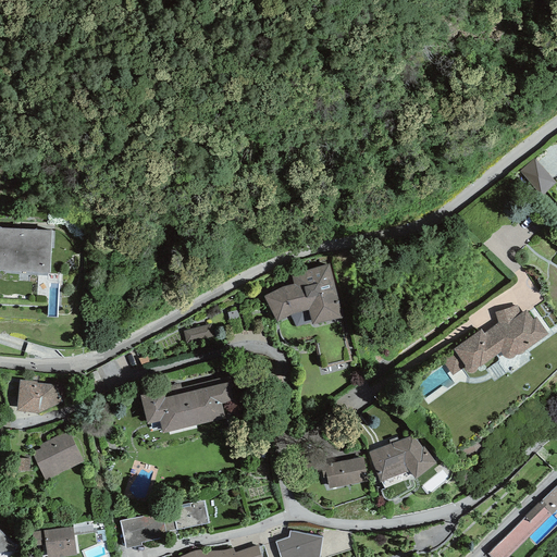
[(556,183),(534,158),(519,171),(541,196),(556,183)]
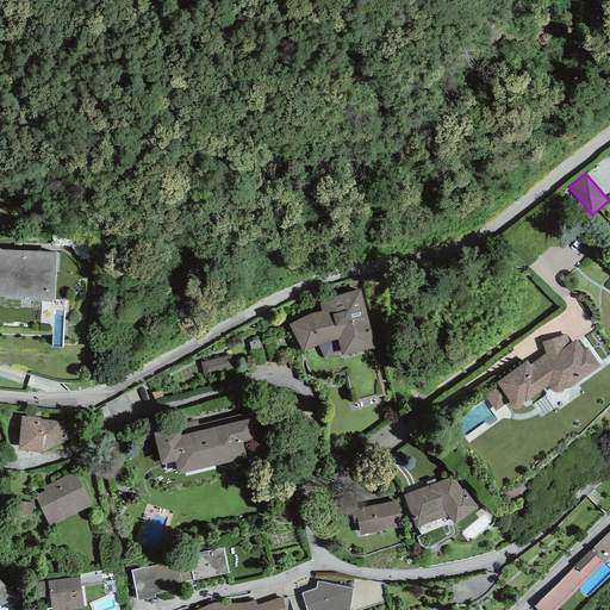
[(56,253),(0,249),(0,296),(55,299),(56,253)]
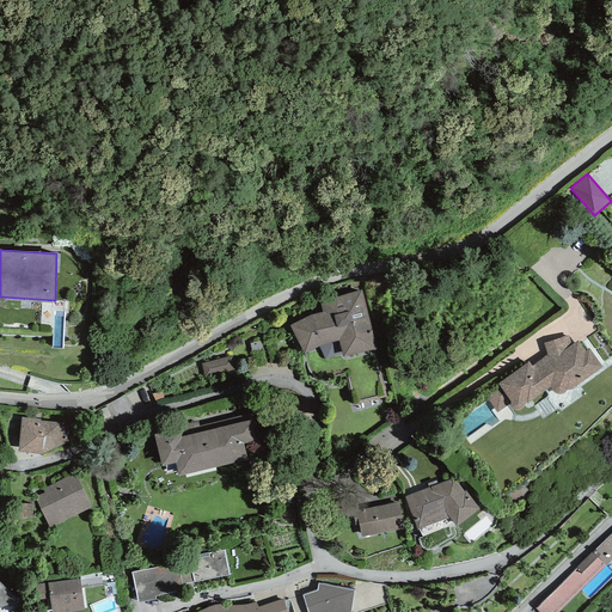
[(323,312),(314,314),(291,325),(304,354),(319,347),(325,359),(343,354),(343,357),(378,348),(362,289),(319,300),(323,312)]
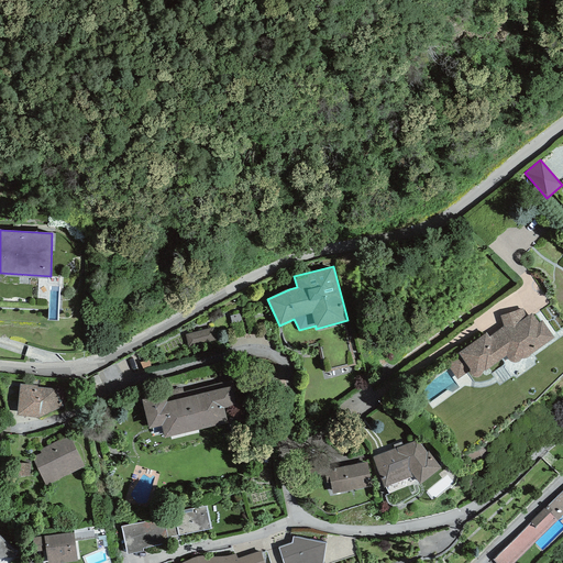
[(531,354),(554,338),(542,321),(539,322),(531,313),(526,317),(522,309),(500,316),(504,327),(489,337),(486,333),(457,353),(461,356),(446,365),(457,379),(470,371),(470,373),(471,375),(472,376),(474,377),(476,377),(479,376),(481,375),(482,374),(483,372),(506,356),(507,357),(508,360),(509,361),(511,362),(514,363),(516,363),(519,362),(520,361),(521,359),(523,360),(526,359),(528,357),(530,356),(531,354)]
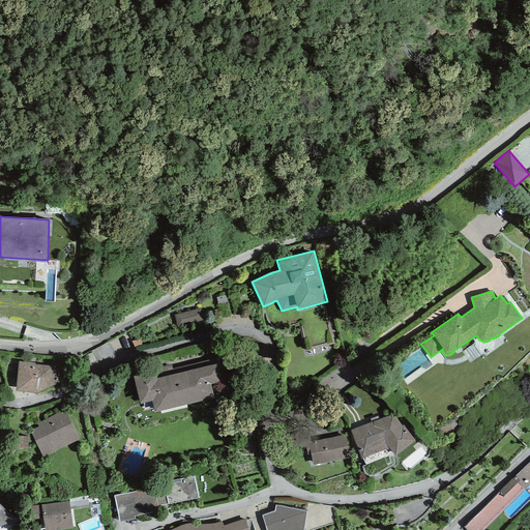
[(218,305),(228,302),(226,294),(215,297),(218,305)]
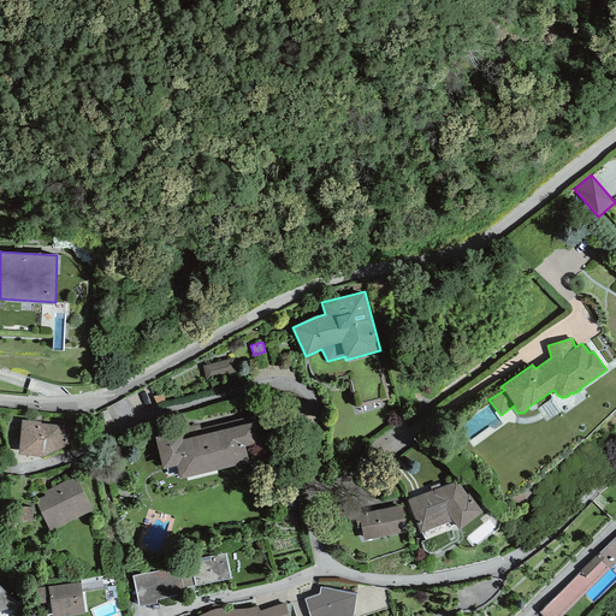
[(237,372),(234,359),(202,366),(206,380),(237,372)]
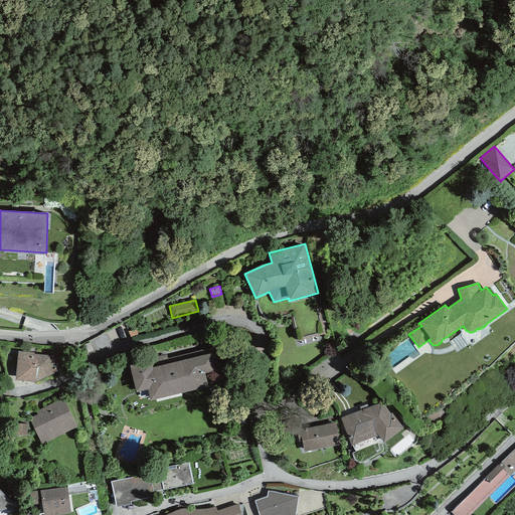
[(167,355),(129,364),(137,392),(148,389),(151,400),(208,386),(205,373),(217,370),(211,347),(168,358),(167,355)]
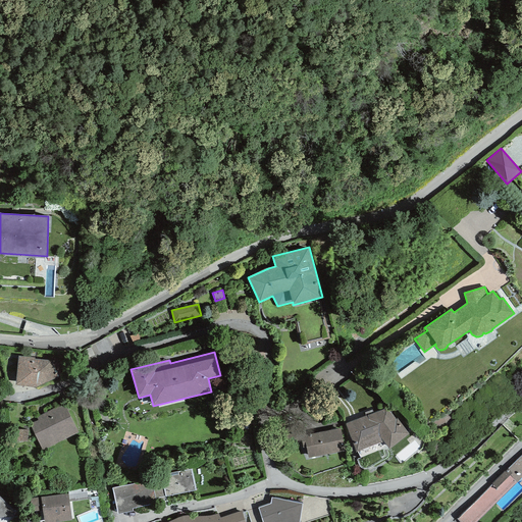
[(35,357),(18,356),(15,385),(36,387),(60,376),(61,361),(35,359),(35,357)]
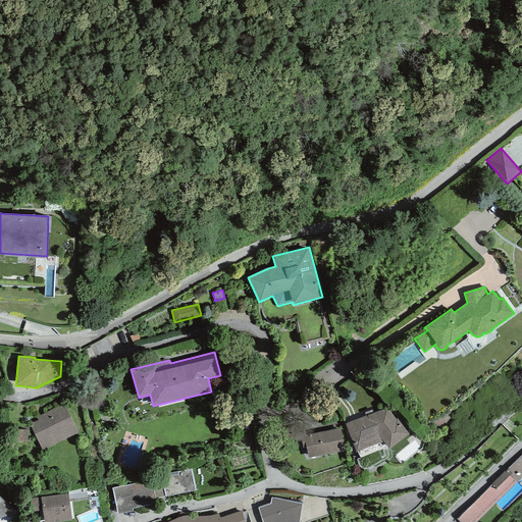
[(38,420),(30,424),(42,451),(79,433),(64,403),(37,416),(38,420)]
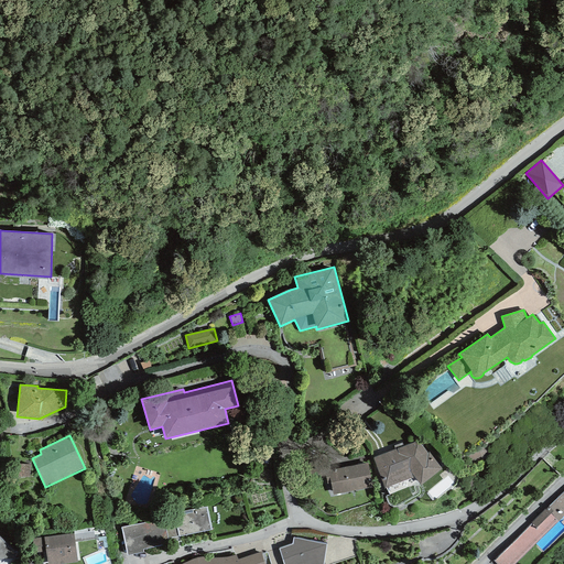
[(415,442),(373,457),(386,488),(414,477),(420,485),(442,468),(430,452),(427,453),(421,444),(416,444),(415,442)]
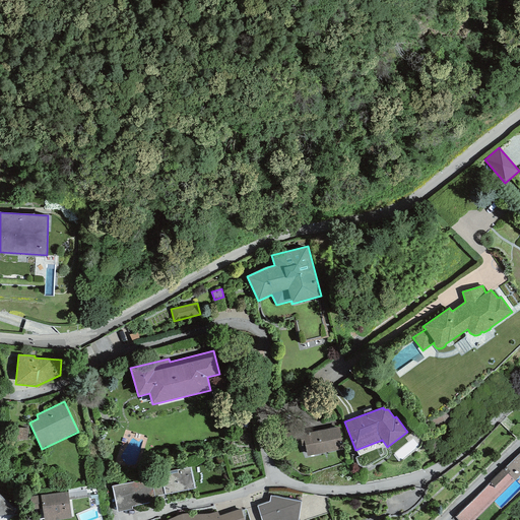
[(303,424),(279,428),(282,442),(301,439),(302,446),(306,446),(308,456),(343,449),(338,427),(305,434),(303,424)]
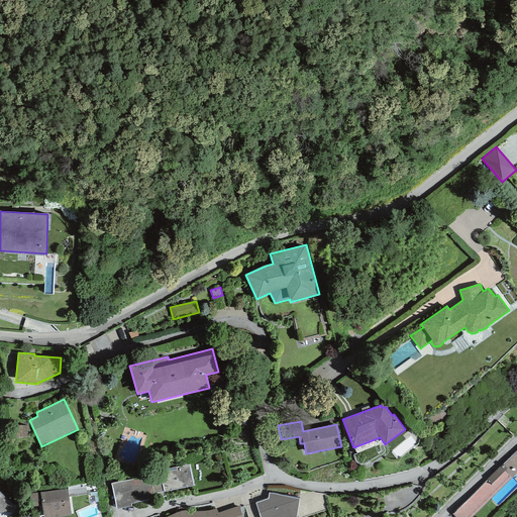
[(516,449),(502,466),(513,477),(516,473),(516,449)]
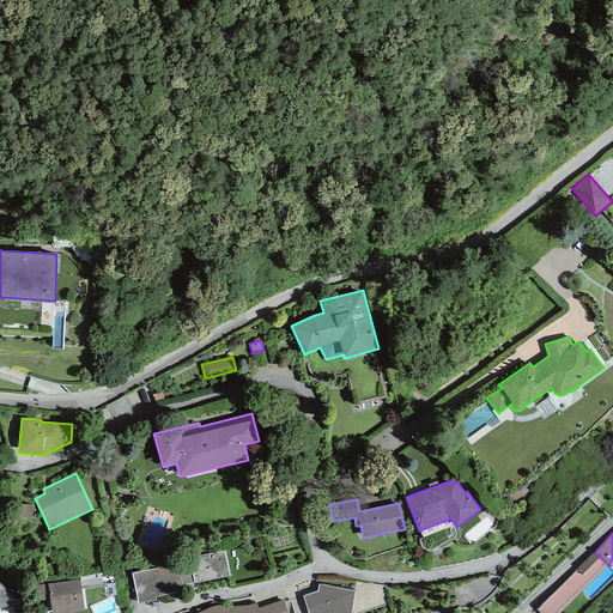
[(132,574),(139,604),(156,600),(156,598),(184,592),(183,589),(195,587),(195,583),(230,576),(224,551),(177,560),(178,564),(132,574)]
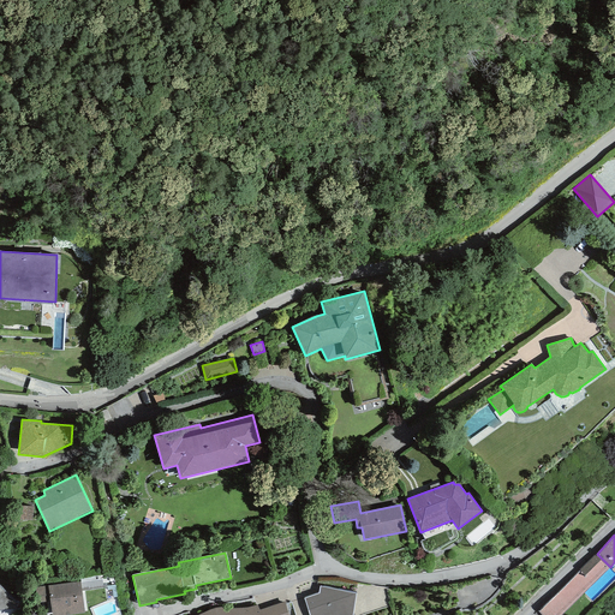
[(562,614),(610,567),(597,554),(538,611),(542,614),(562,614)]
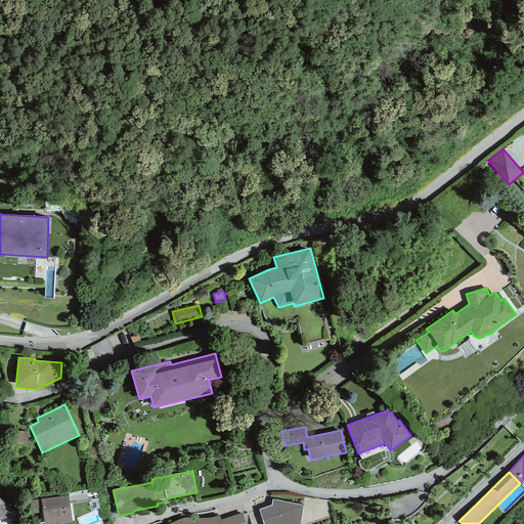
[(69,495),(41,499),(43,513),(44,523),(56,523),(72,522),(69,495)]
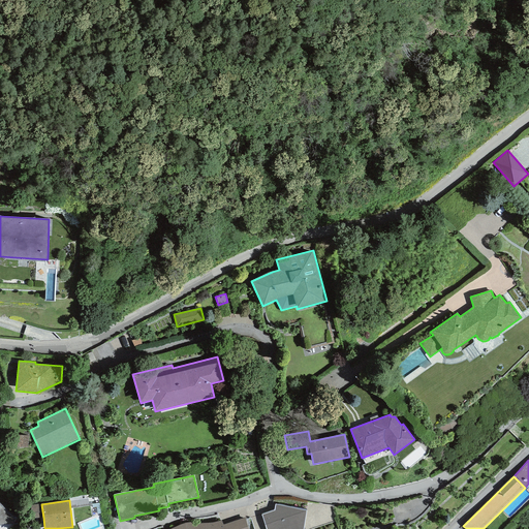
[(32,519),(43,518),(41,504),(30,505),(32,519)]
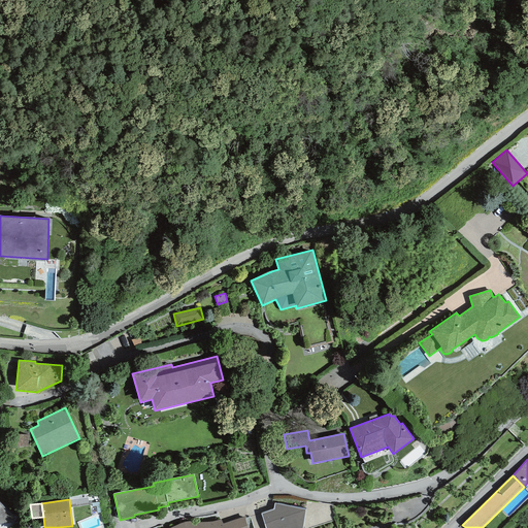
[(273,510),(262,514),(266,527),(302,527),(307,509),(274,503),(273,510)]
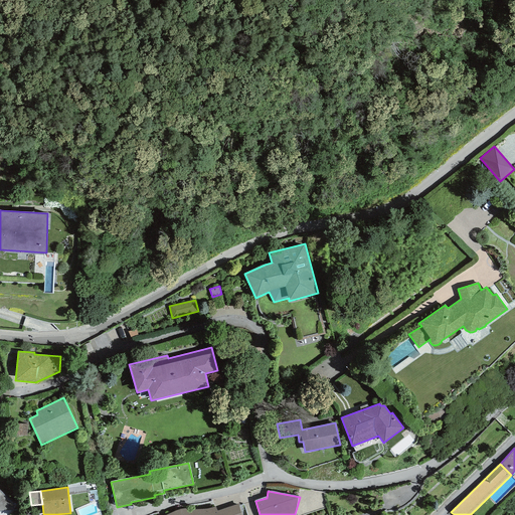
[(0,514),(9,514),(14,509),(13,504),(0,492),(0,514)]
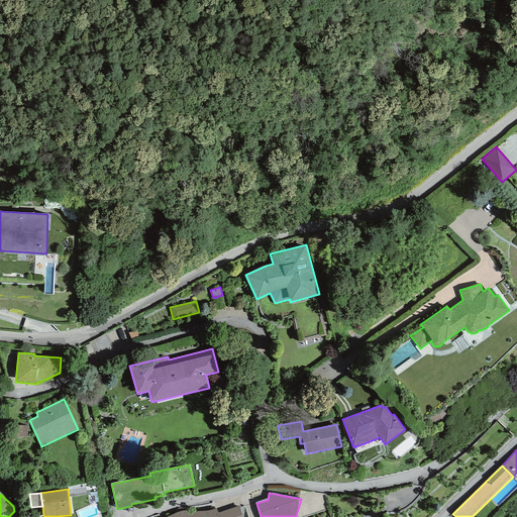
[(242,516),(239,506),(218,513),(216,509),(206,512),(201,512),(183,511),(179,512),(167,516),(242,516)]
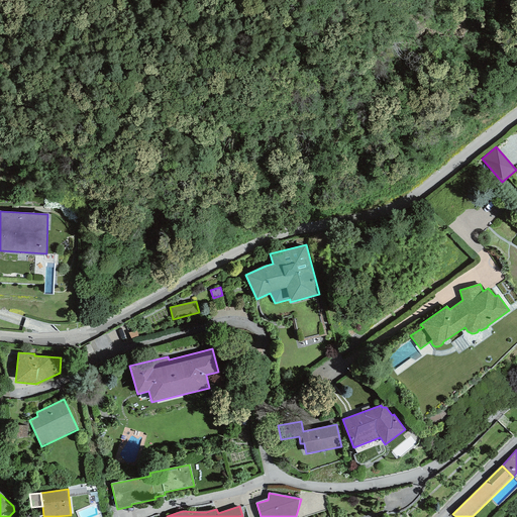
All buildings are outlined.
